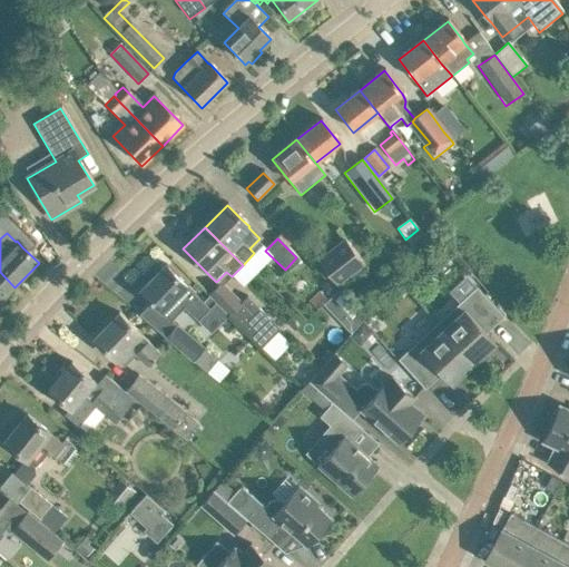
[(344,240),(316,261),(336,287),(340,284),(360,269),(364,265),(344,240)]
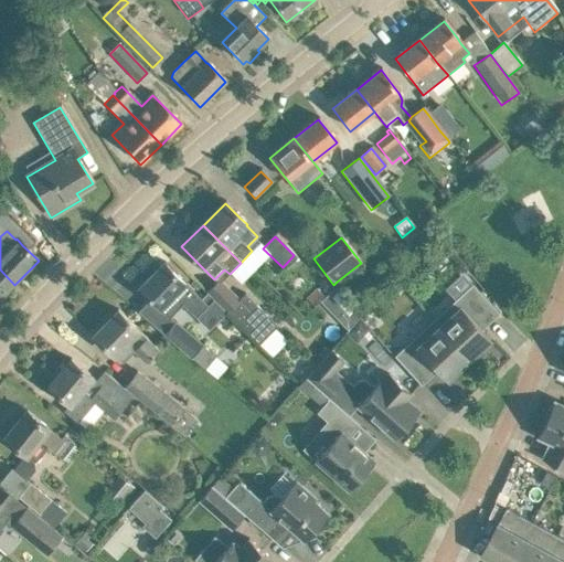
[(163,264),(139,289),(150,300),(155,305),(159,309),(169,318),(181,306),(187,311),(194,320),(195,319),(208,308),(214,301),(206,294),(200,300),(184,285),(180,279),(163,264)]
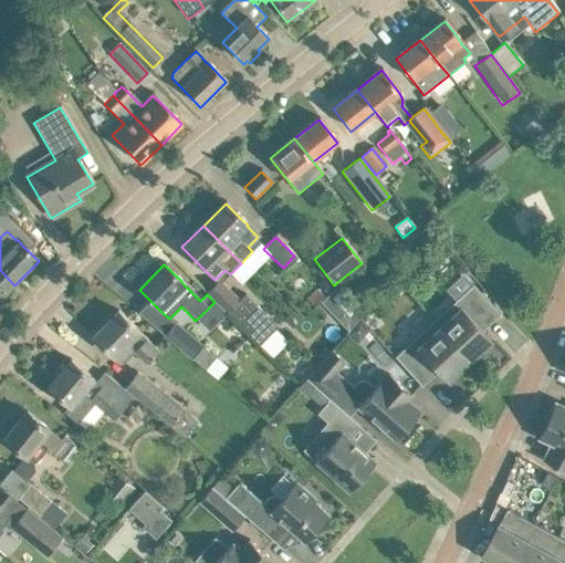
[(0,300),(14,285),(0,270),(0,300)]
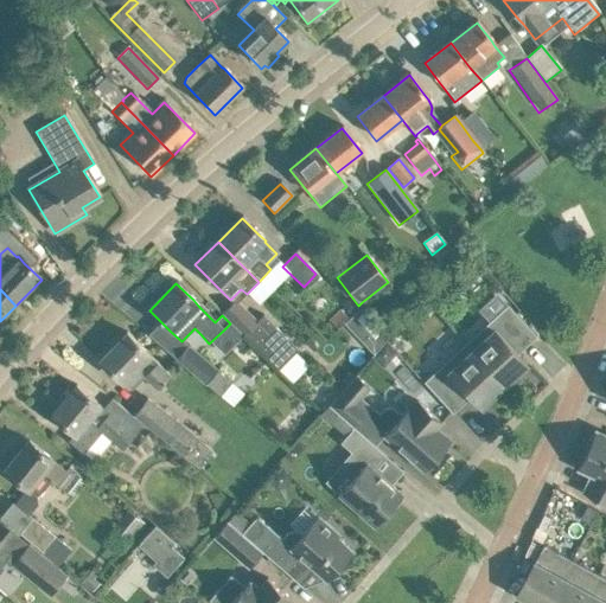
[(235,303),(222,315),(230,324),(243,337),(257,351),(278,371),(279,370),(287,361),(298,351),(263,316),(260,319),(256,324),(236,305),(235,303)]
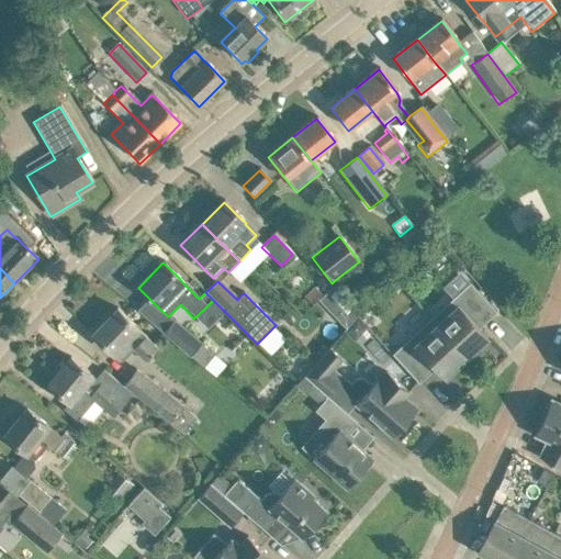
[(430,320),(467,358),(486,339),(478,330),(495,313),(469,284),(430,320)]
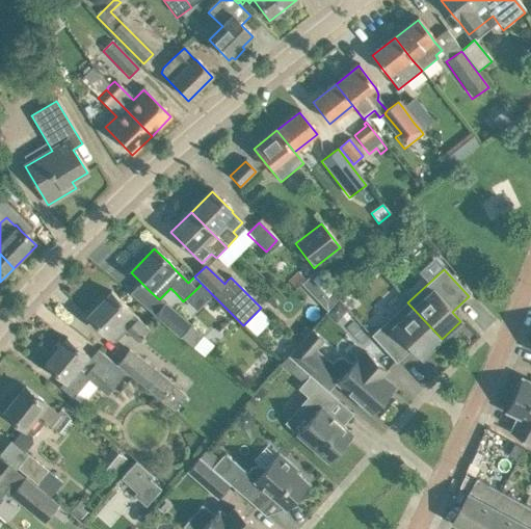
[(314,272),(301,285),(318,301),(330,289),(314,272)]
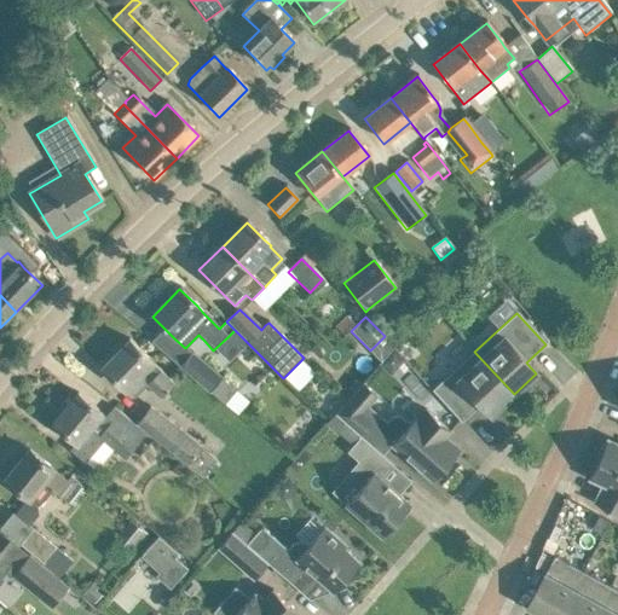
[(151,364),(145,358),(128,341),(102,369),(123,390),(125,390),(133,399),(146,387),(160,400),(173,386),(151,364)]
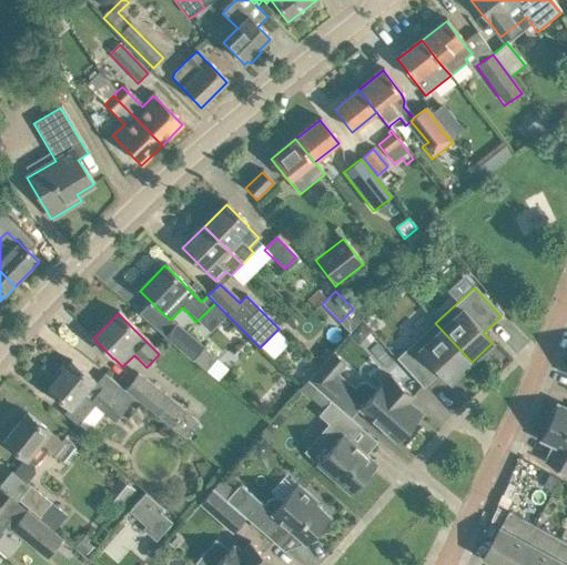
[(472,362),(435,323),(395,360),(423,389),(441,372),(449,382),(472,362)]
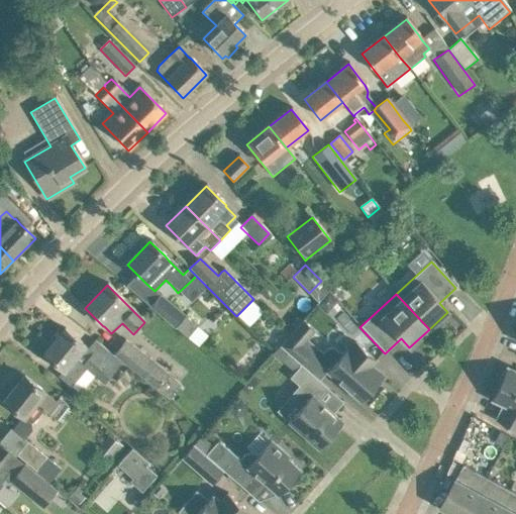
[(149,306),(188,338),(197,327),(159,295),(149,306)]
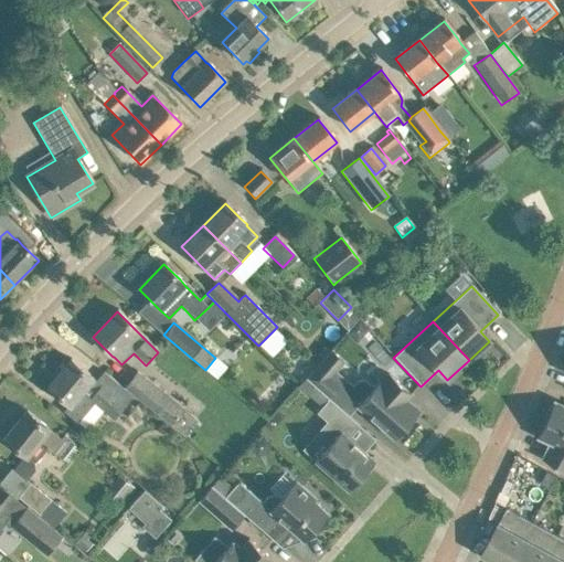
[(330,378),(336,372),(343,362),(332,352),(307,381),(328,399),(339,385),(330,378)]
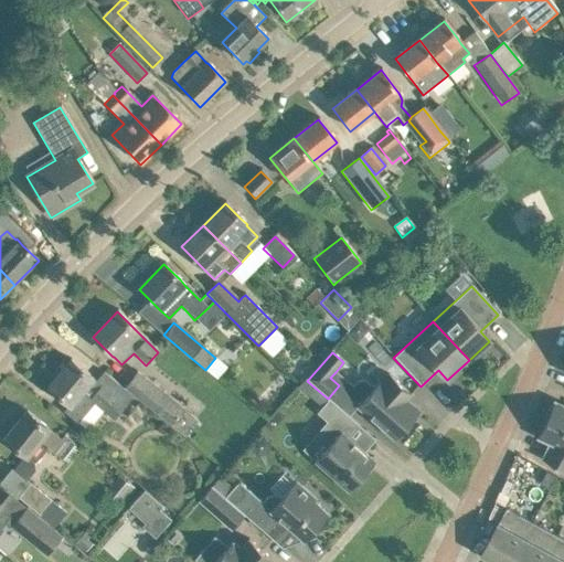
[(132,398),(120,388),(103,373),(95,382),(70,360),(48,388),(68,405),(63,412),(75,423),(92,403),(113,421),(132,398)]
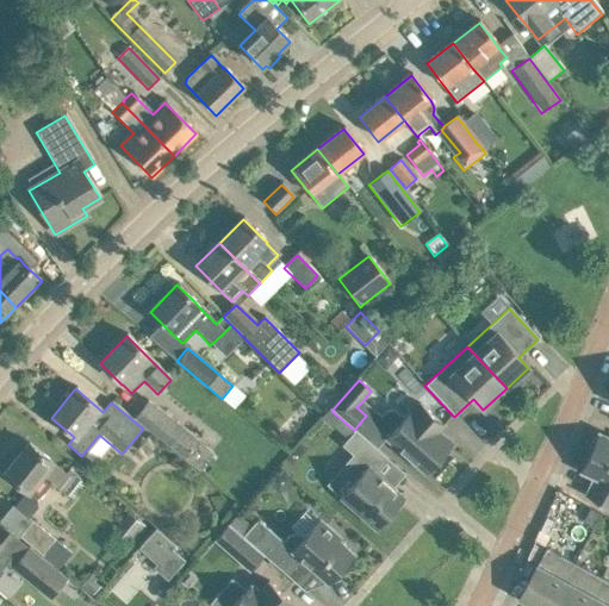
[(198,443),(148,401),(134,419),(199,472),(212,455),(198,443)]
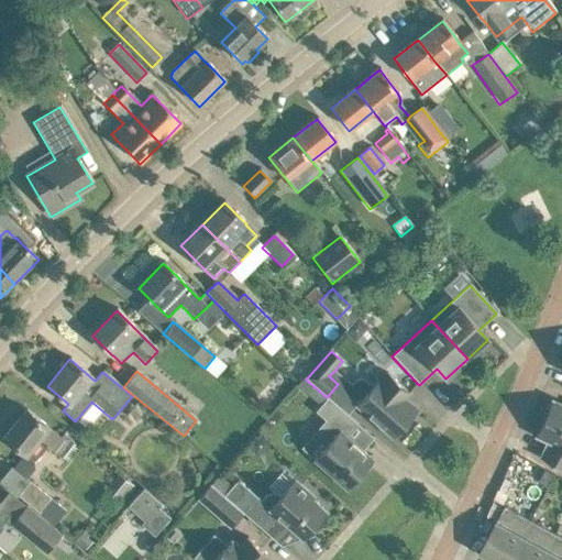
[(396,435),(398,437),(408,425),(406,423),(409,419),(406,417),(414,408),(405,401),(409,394),(387,374),(382,381),(379,379),(372,387),(359,377),(351,386),(348,382),(341,390),(357,404),(355,406),(393,438),(396,435)]
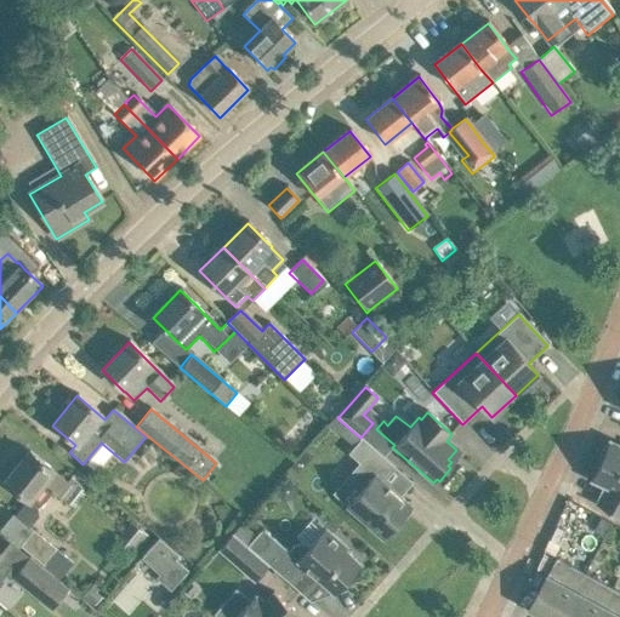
[(363,489),(346,508),(382,540),(410,508),(381,483),(394,468),(360,439),(347,455),(358,464),(348,476),(363,489)]
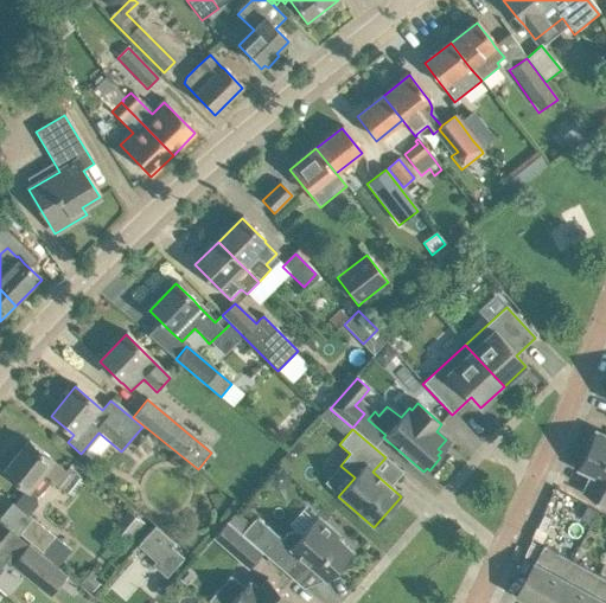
[(591,476),(582,495),(605,507),(605,438),(595,434),(593,437),(588,438),(585,448),(587,451),(578,470),(591,476)]
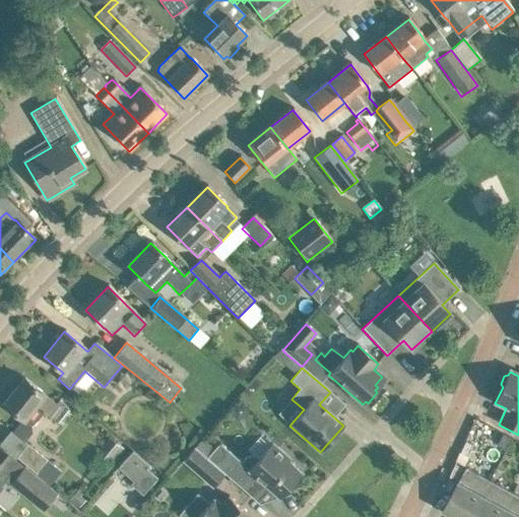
[(44,395),(40,392),(24,379),(4,404),(30,427),(35,424),(42,415),(43,412),(50,418),(50,417),(52,419),(61,409),(44,395)]
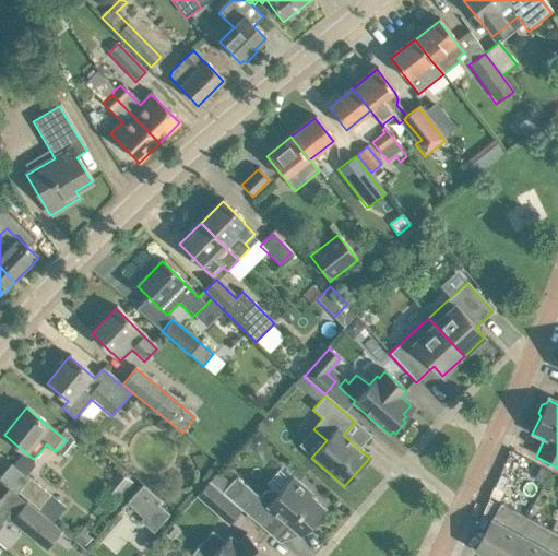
[(549,473),(539,468),(533,481),(543,485),(549,473)]
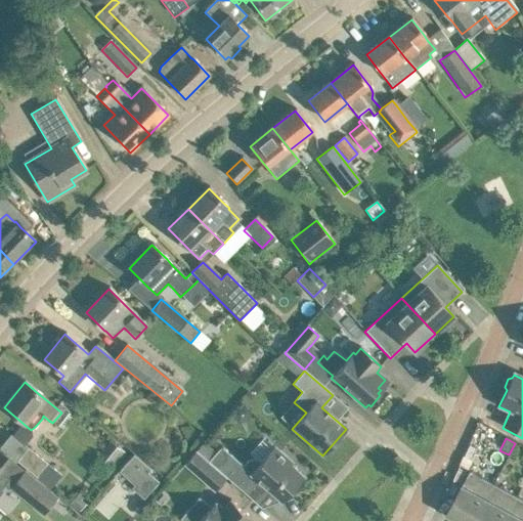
[(110,442),(97,456),(111,467),(115,463),(117,464),(125,453),(110,442)]
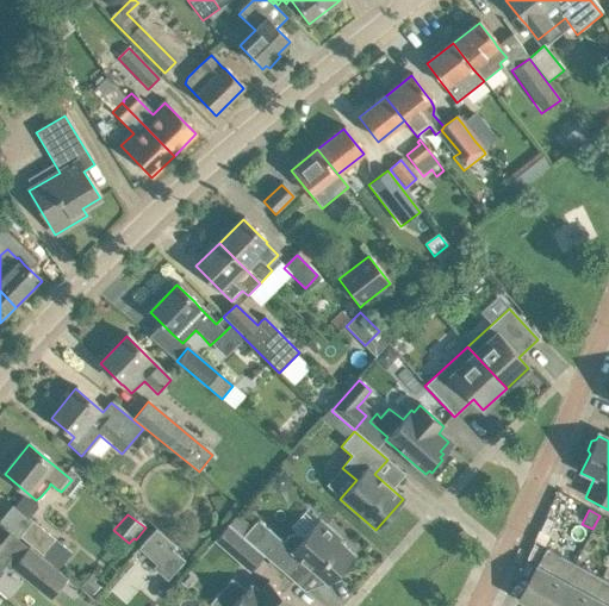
[(228,525),(242,537),(263,557),(300,589),(315,573),(323,580),(331,570),(335,574),(353,555),(337,542),(339,539),(319,522),(305,537),(298,536),(292,536),(286,538),(283,543),(258,520),(250,528),(236,516),(228,525)]
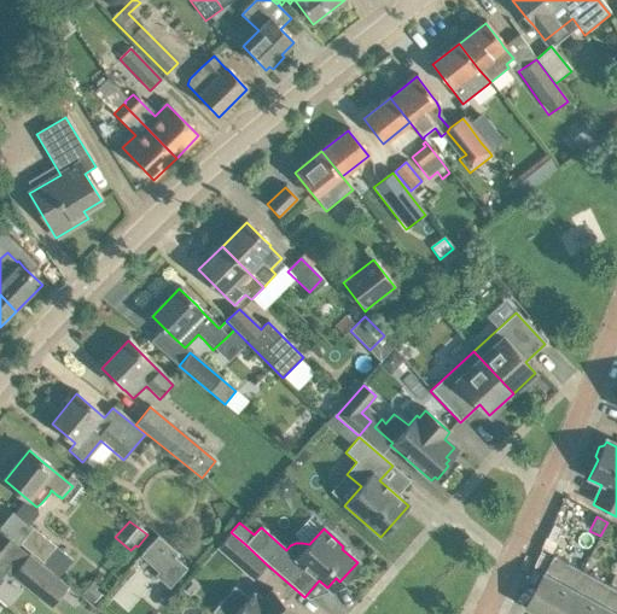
[(73,561),(33,528),(19,544),(42,563),(41,563),(58,578),(73,561)]
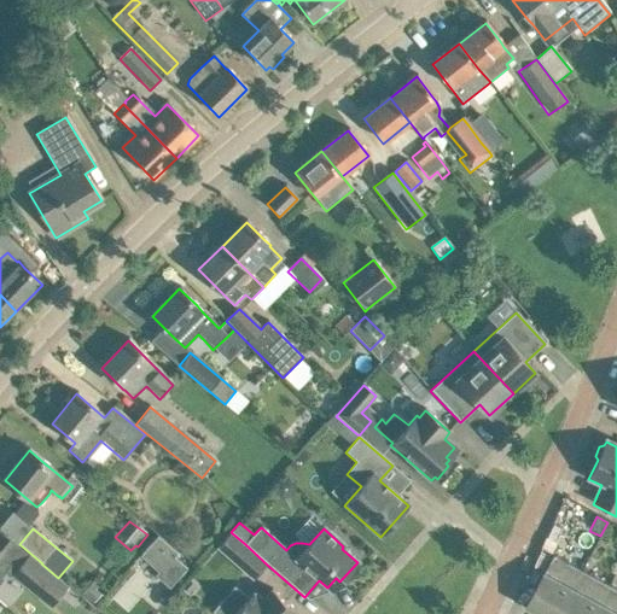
[(245,544),(231,532),(216,549),(252,582),(267,565),(245,544)]
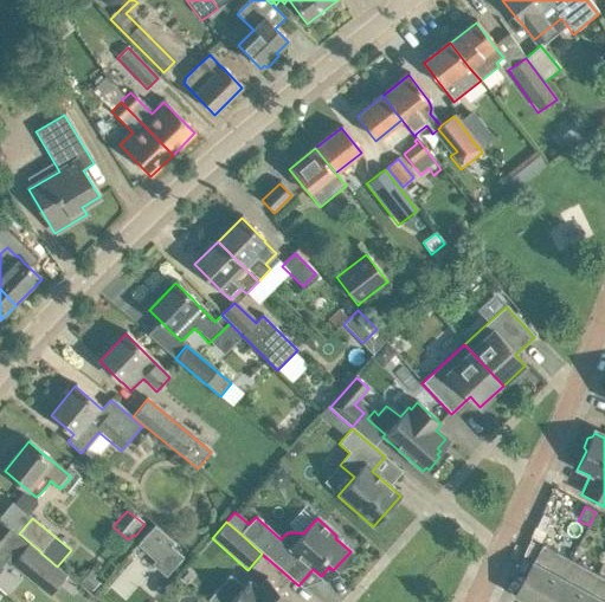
[(154,525),(136,545),(155,562),(152,565),(166,577),(184,557),(171,547),(174,543),(154,525)]
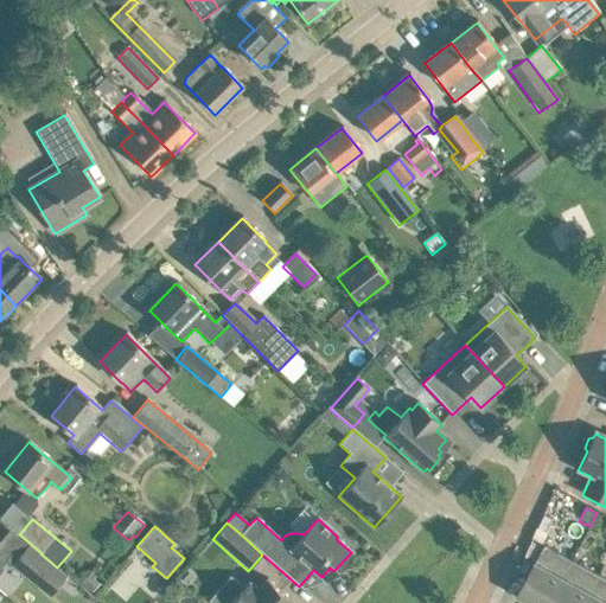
[(67,577),(27,545),(18,558),(0,544),(0,573),(2,570),(1,569),(5,563),(11,568),(50,598),(67,577)]
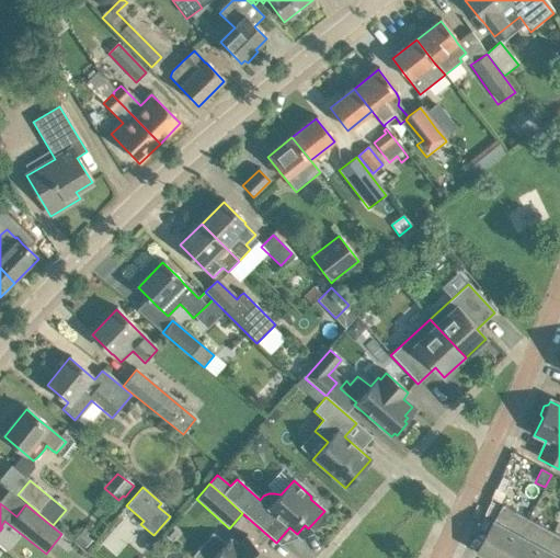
[(505,557),(527,520),(501,505),(477,550),(480,553),(479,555),(484,557),(505,557)]
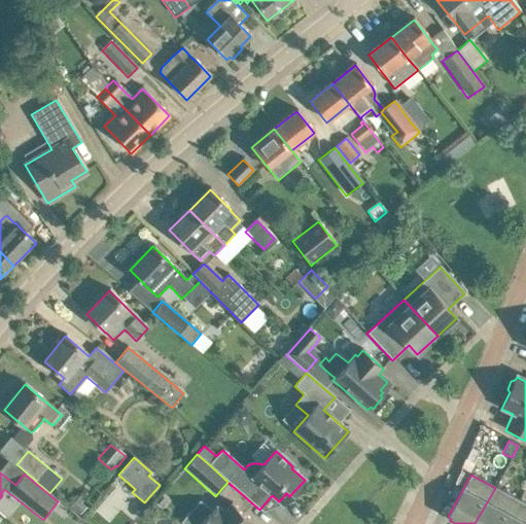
[(505,523),(519,500),(495,488),(475,523),(505,523)]
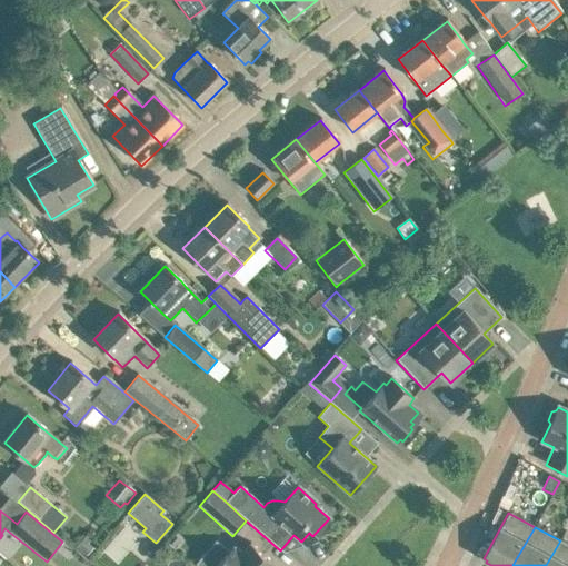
[(567,565),(567,545),(560,540),(546,565),(567,565)]
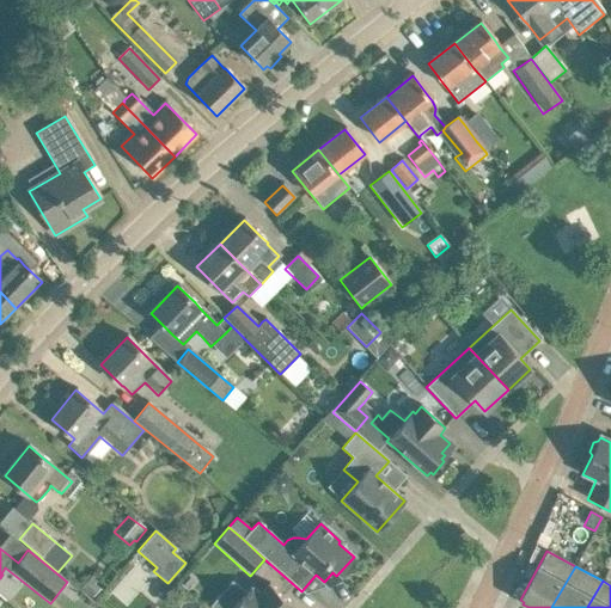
[(294,607),(269,584),(260,595),(250,587),(232,607),(294,607)]
